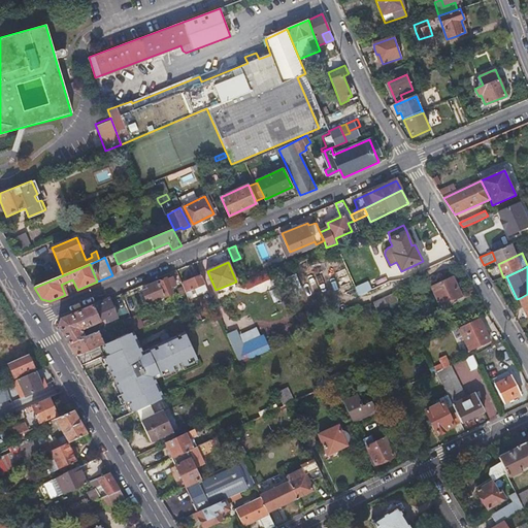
[(183,283),(184,288),(186,292),(206,284),(202,274),(183,283)]
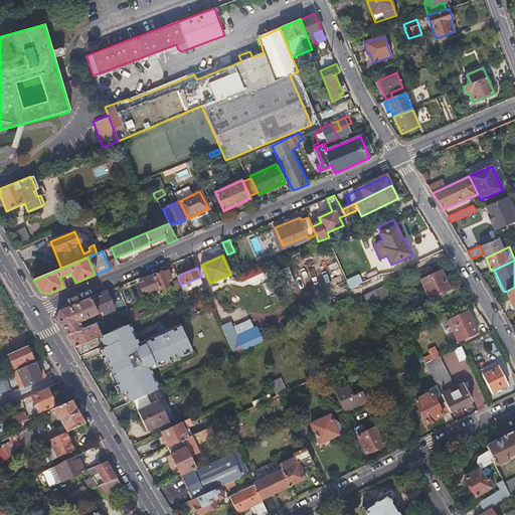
[(236,278),(237,280),(238,283),(260,273),(258,269),(236,278)]
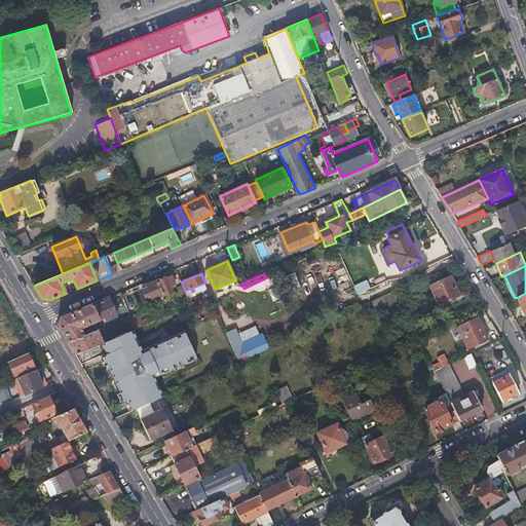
[(157,280),(162,294),(172,290),(170,286),(175,284),(171,275),(157,280)]
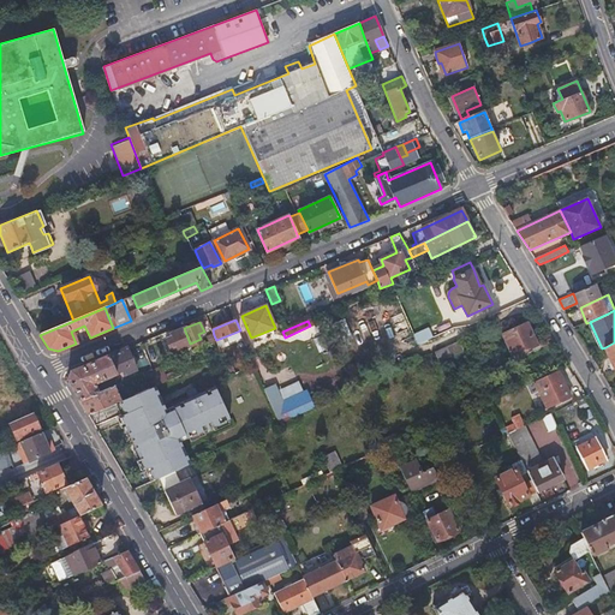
[(503,335),(508,346),(513,357),(538,345),(527,324),(503,335)]
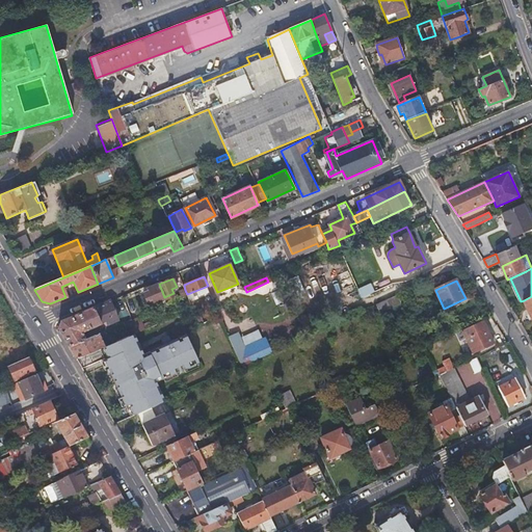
[(149,304),(164,297),(159,284),(149,289),(150,291),(144,293),(149,304)]
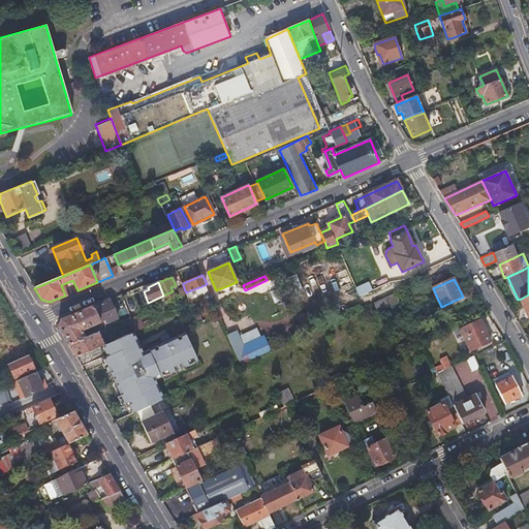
[(375,304),(397,293),(393,285),(370,296),(372,301),(373,305),(375,304)]
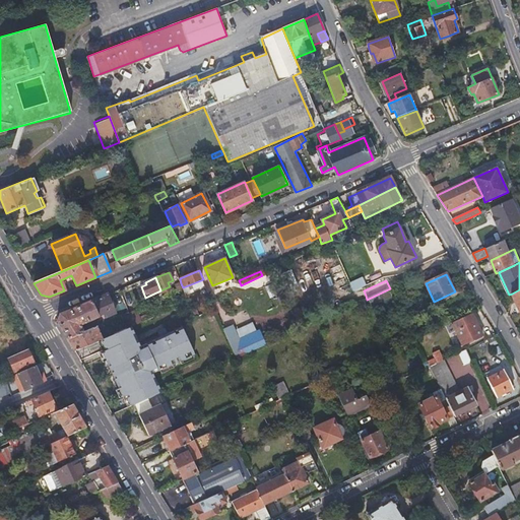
[(394,297),(390,288),(369,299),(371,303),(373,307),(394,297)]
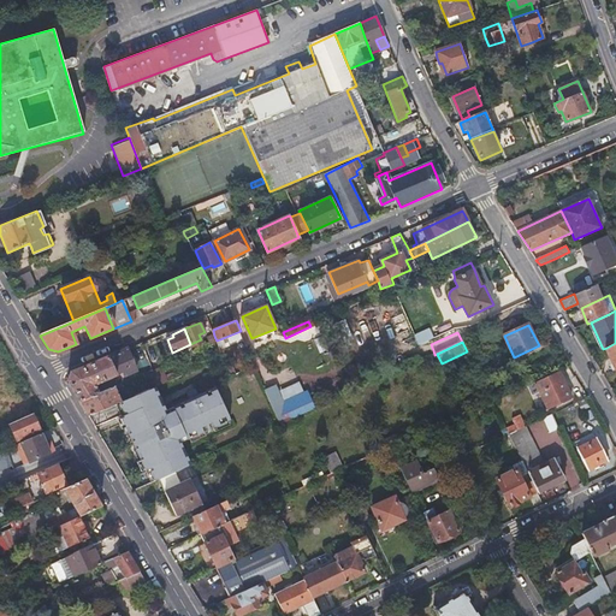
[(108,356),(116,377),(117,379),(136,371),(128,348),(108,356)]
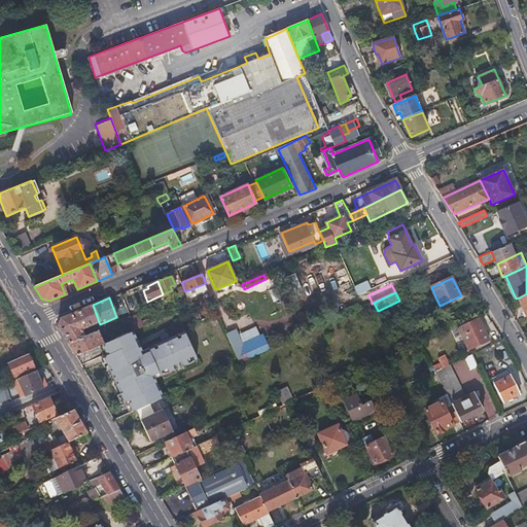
[(80,330),(99,322),(93,305),(61,318),(58,325),(68,344),(83,338),(80,330)]
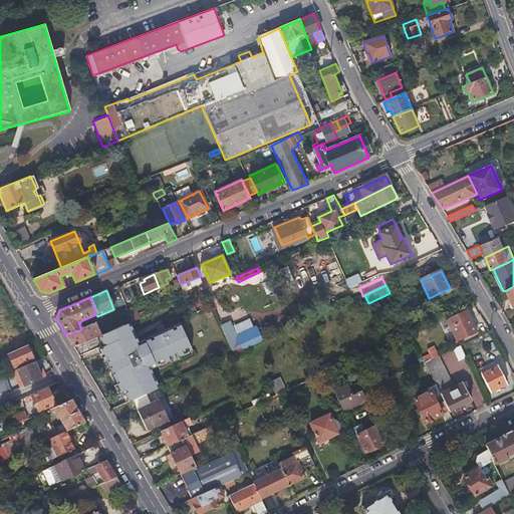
[(134,308),(127,311),(132,321),(139,318),(134,308)]
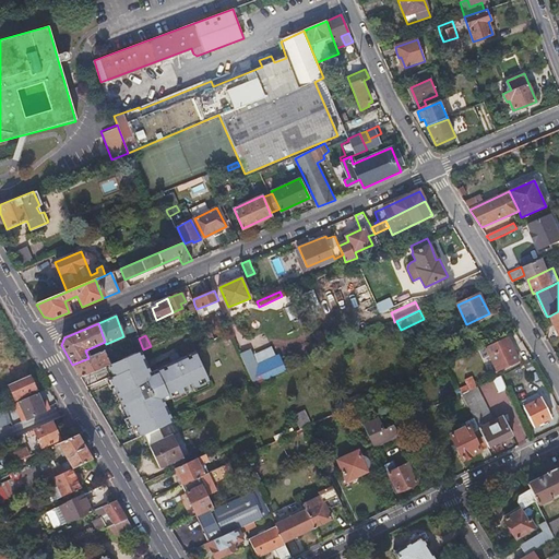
[(143,349),(139,339),(138,336),(131,340),(137,353),(142,349),(143,349)]
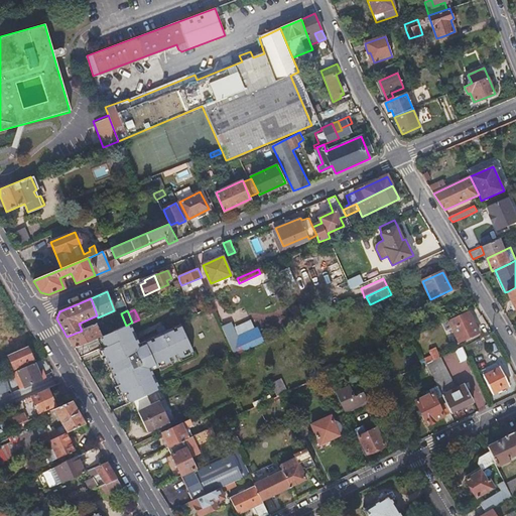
[(448,320),(454,332),(460,343),(480,334),(469,311),(448,320)]
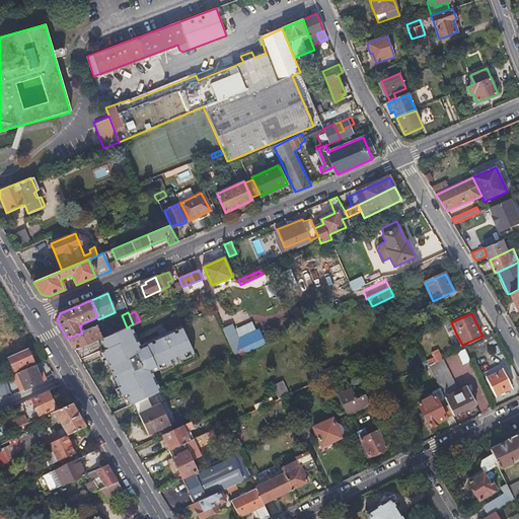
[(122,396),(126,394),(131,405),(134,403),(162,391),(153,372),(152,369),(158,366),(159,369),(196,353),(183,325),(168,332),(166,326),(159,329),(162,336),(147,342),(149,345),(143,348),(141,345),(132,324),(127,327),(100,339),(107,354),(103,356),(122,396)]
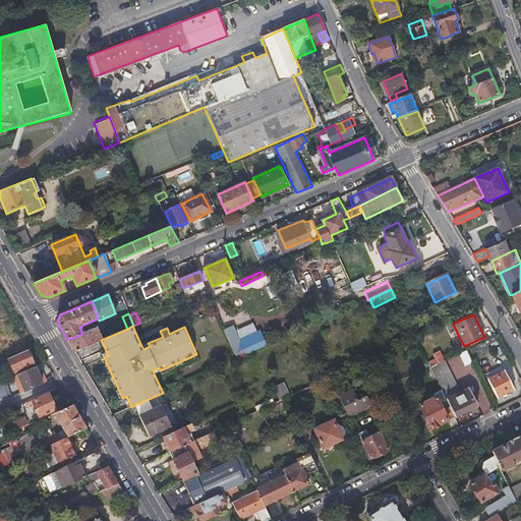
[(225,330),(237,359),(247,355),(235,326),(225,330)]
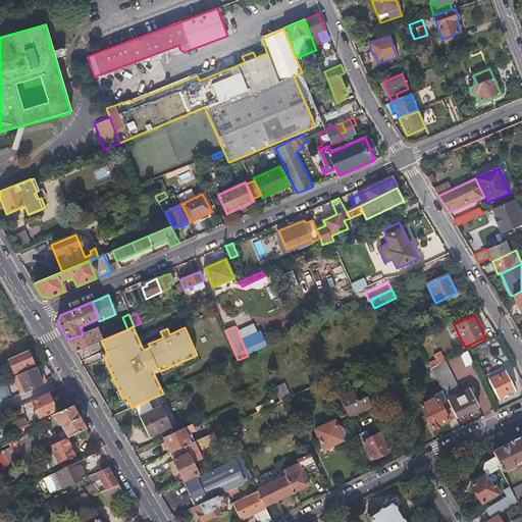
[(95,328),(83,334),(67,341),(75,353),(101,341),(95,328)]
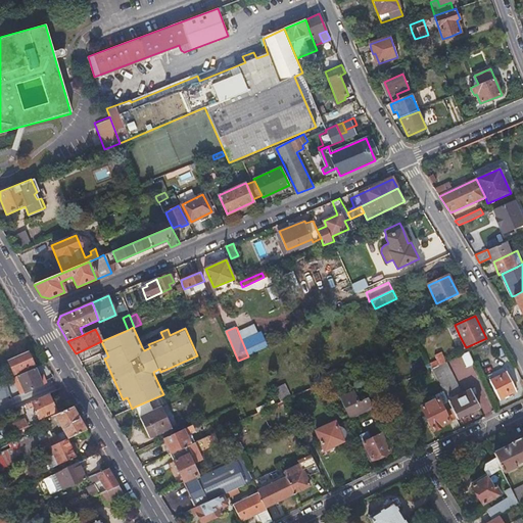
[(7,360),(25,352),(17,334),(0,341),(0,349),(2,348),(7,360)]
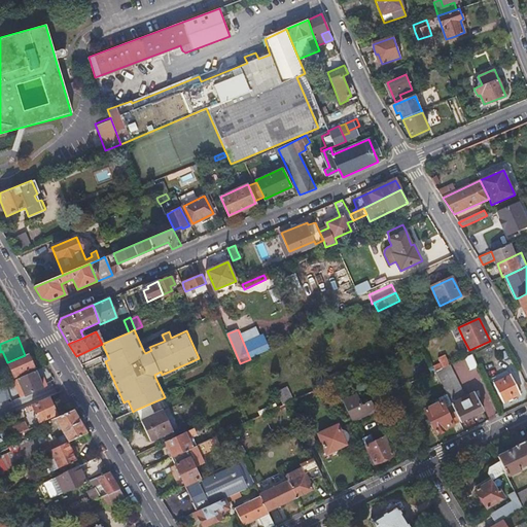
[(28,354),(25,355),(7,362),(8,364),(13,377),(34,369),(28,354)]
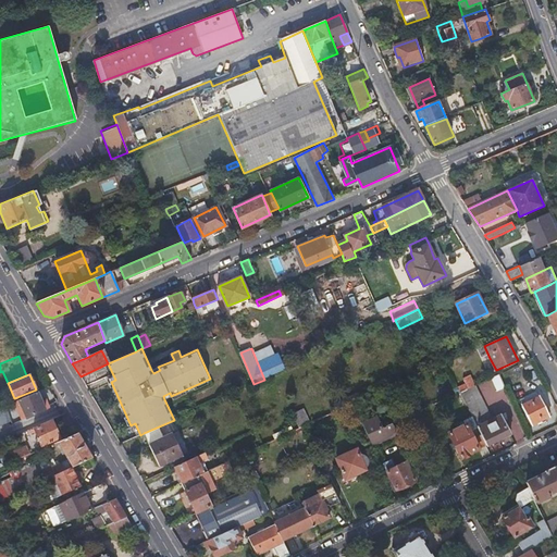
[(498,391),(506,387),(499,374),(493,378),(498,391)]
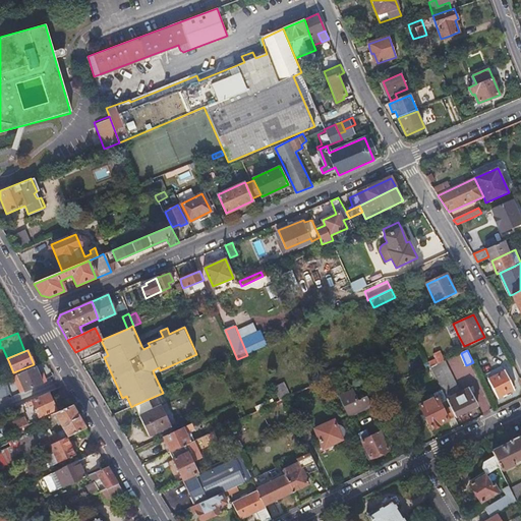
[(430,367),(445,361),(441,351),(432,354),(436,359),(428,362),(430,367)]
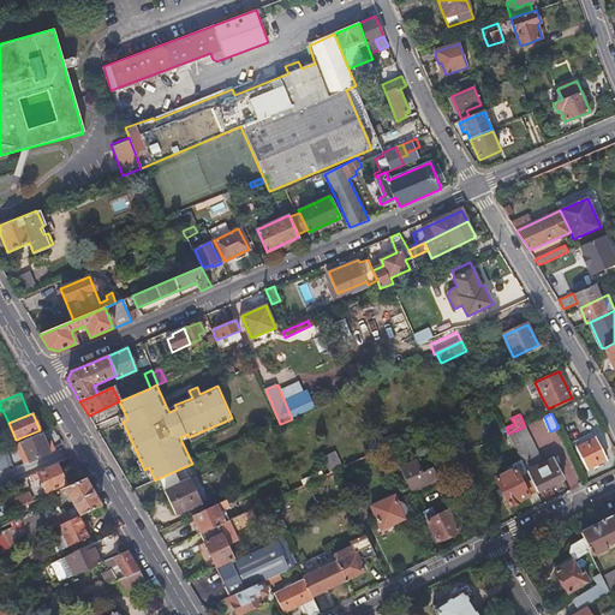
[(431,427),(427,429),(422,431),(430,447),(440,442),(431,427)]
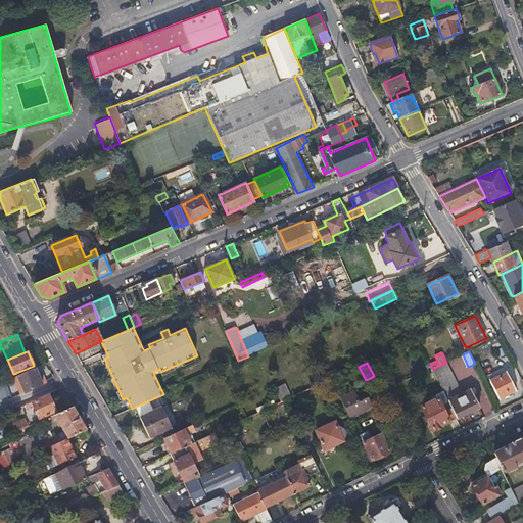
[(463,394),(446,363),(432,369),(444,392),(458,419),(480,407),(472,390),(463,394)]
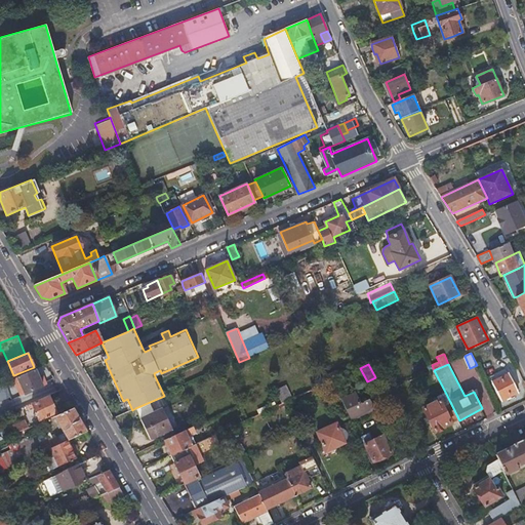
[(17,377),(23,388),(27,398),(44,390),(36,370),(17,377)]
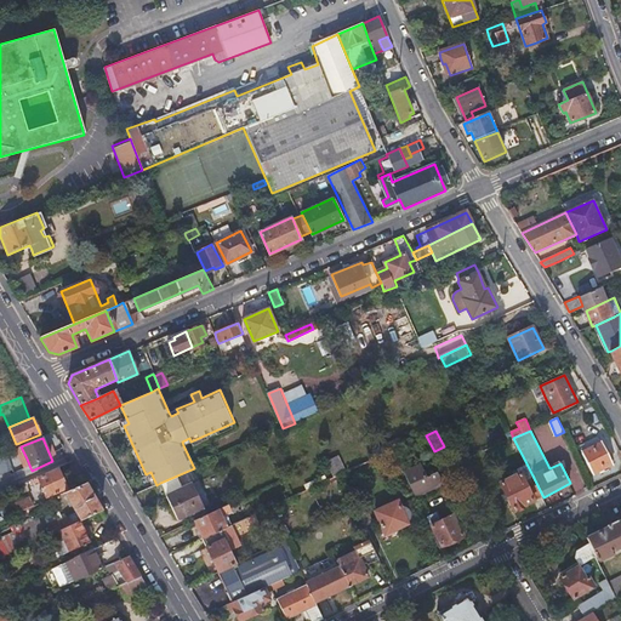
[(584,454),(588,463),(593,474),(615,463),(604,443),(584,454)]
